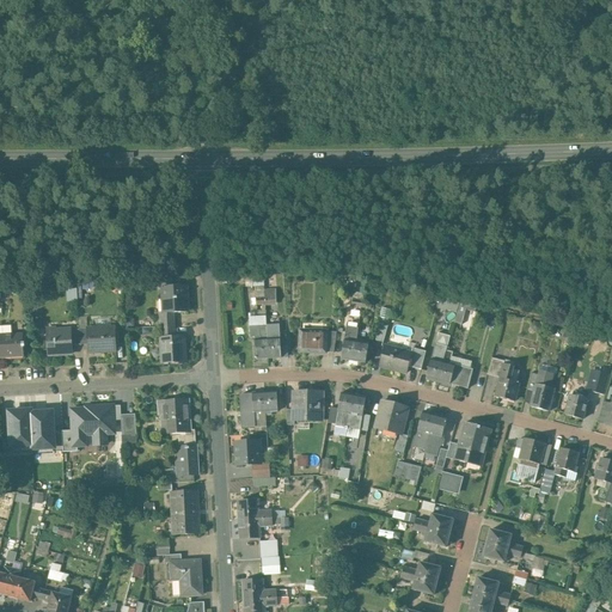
[(264,275),(254,275),(254,287),(256,287),(264,287),(264,275)]
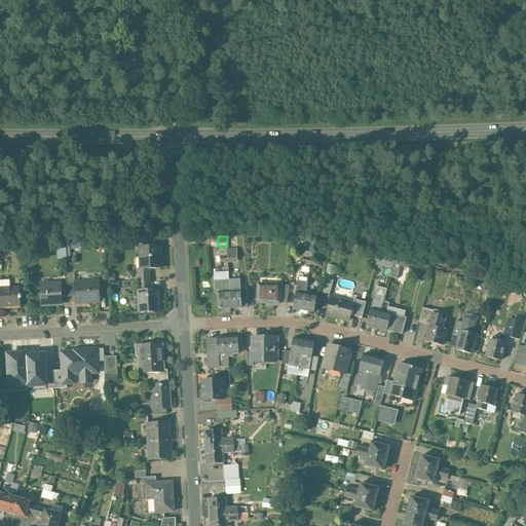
[(160,246),(140,247),(142,269),(161,268),(160,246)]
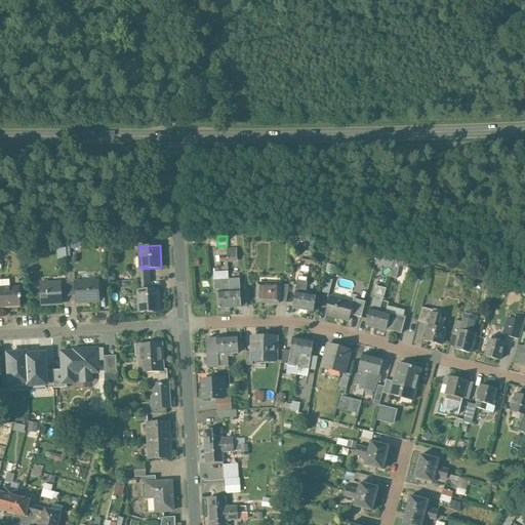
[(227,246),(219,246),(220,261),(229,261),(228,256),(228,246),(227,246)]
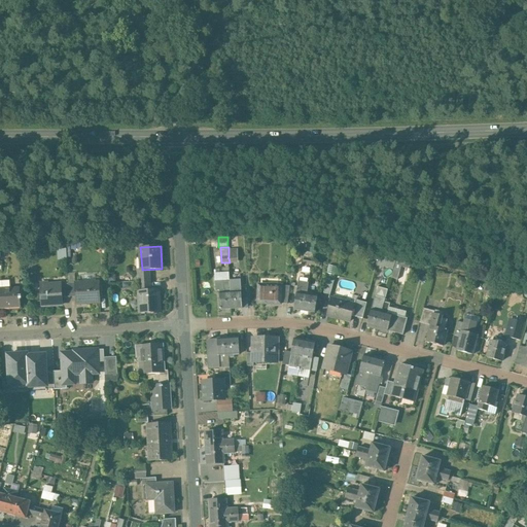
[(58,258),(67,258),(68,248),(59,248),(58,258)]
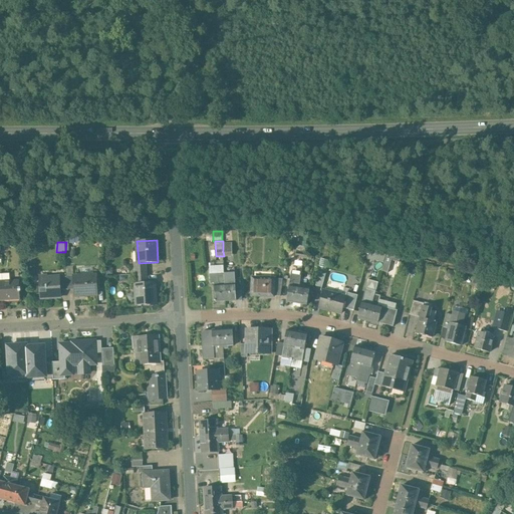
[(305,247),(297,246),(296,252),(295,257),(303,258),(304,253),(305,247)]
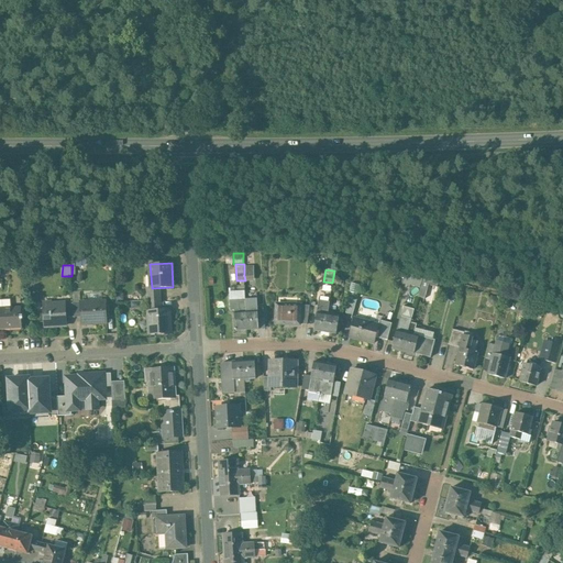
[(407,271),(403,285),(410,287),(411,286),(415,273),(407,271)]
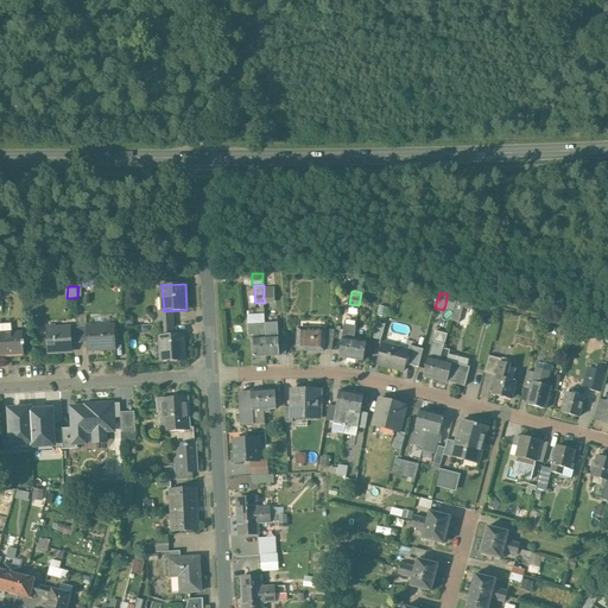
[(457,297),(448,295),(444,309),(454,311),(457,297)]
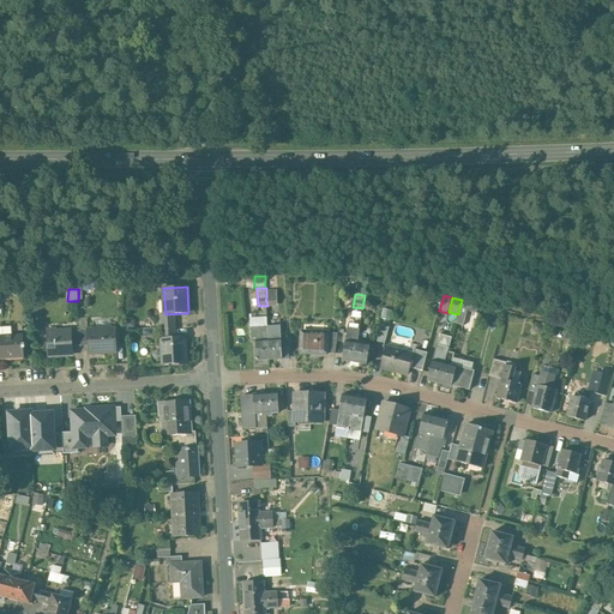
[(480,305),(463,300),(458,314),(455,325),(463,327),(468,312),(477,314),(480,305)]
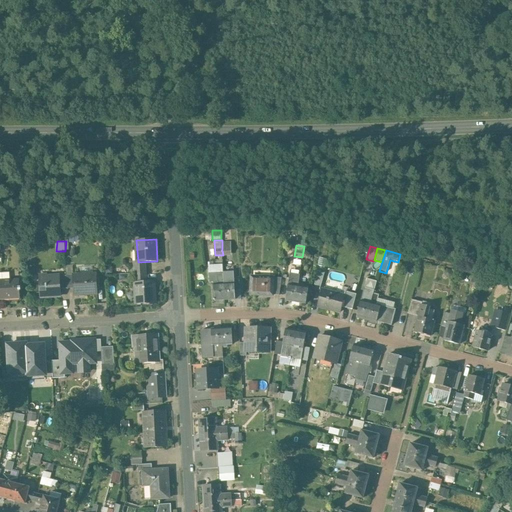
[(234,272),(224,273),(226,301),(236,300),(234,272)]
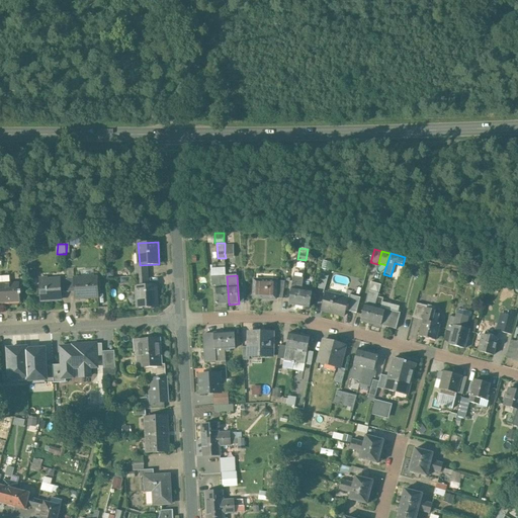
[(329,277),(321,275),(319,289),(325,290),(329,277)]
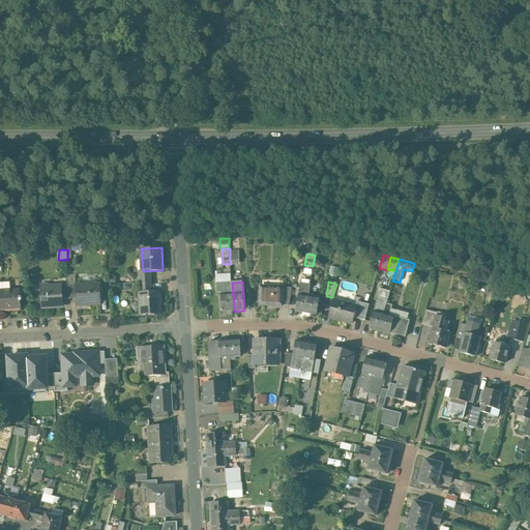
[(151,283),(139,284),(140,292),(151,292),(151,283)]
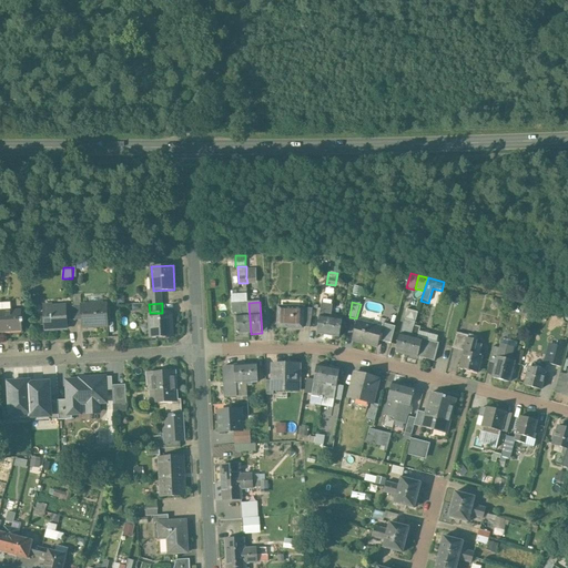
[(249,303),(233,304),(233,314),(237,313),(237,315),(239,334),(251,334),(249,303)]
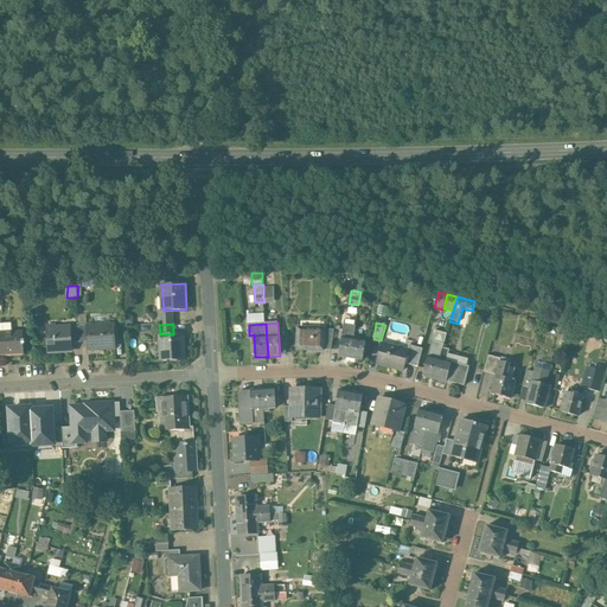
[(114,325),(88,326),(89,342),(89,350),(115,347),(114,325)]
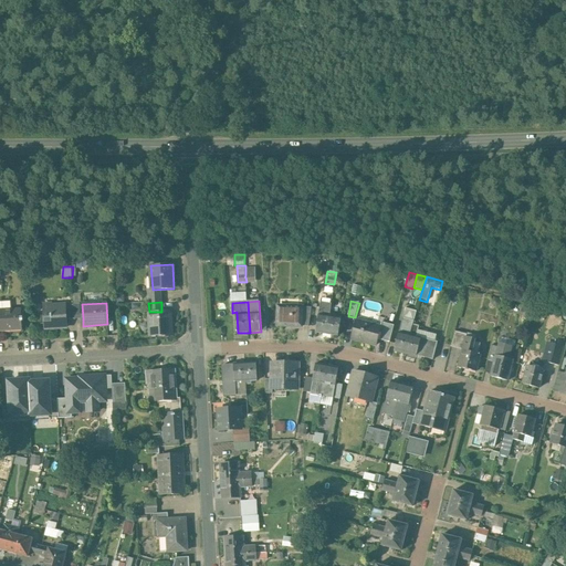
[(332,304),(321,303),(318,314),(316,333),(327,334),(329,313),(332,304)]
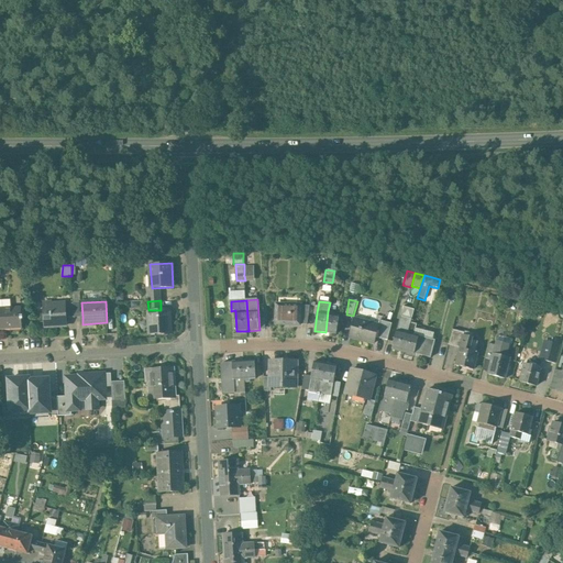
[(81,302),(74,304),(74,318),(83,317),(81,302)]
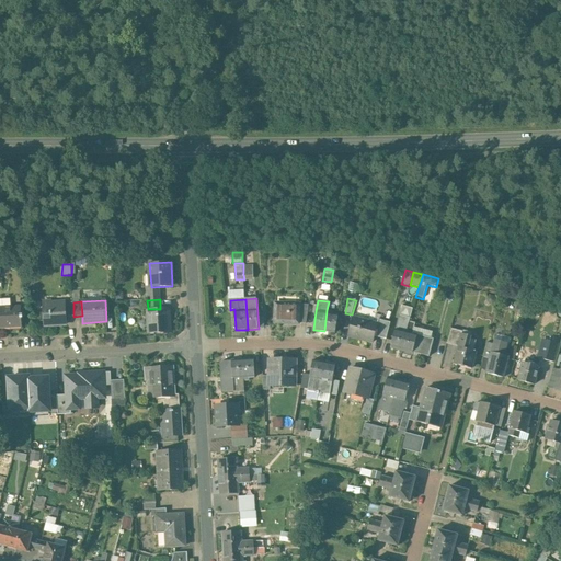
[(66,302),(44,304),(45,325),(67,324),(67,317),(66,302)]
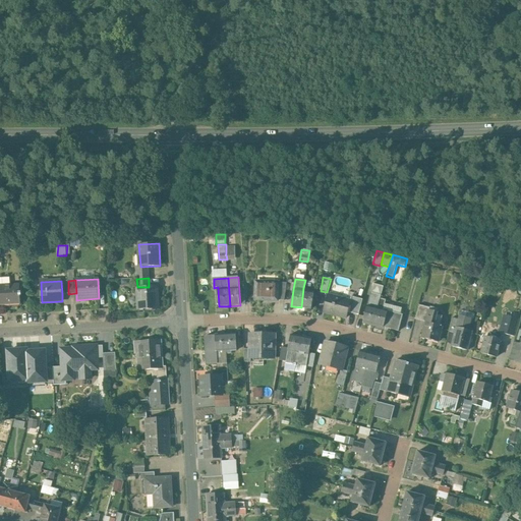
[(277,283),(255,283),(255,301),(277,301),(277,283)]
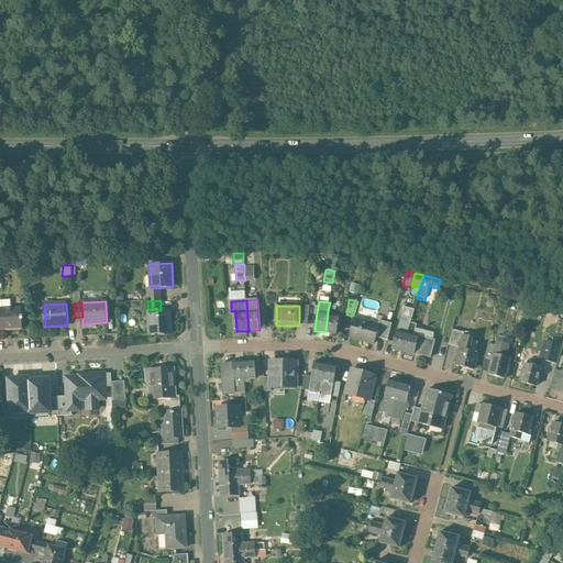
[(309,306),(299,306),(299,326),(306,326),(309,306)]
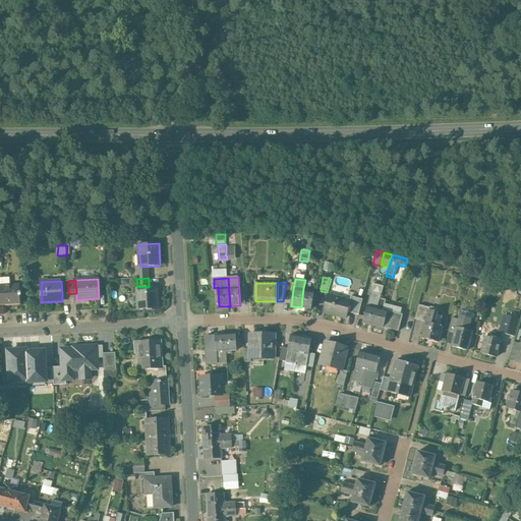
[(19,285),(0,286),(0,303),(20,302),(19,296),(21,296),(20,293),(19,293),(19,285)]
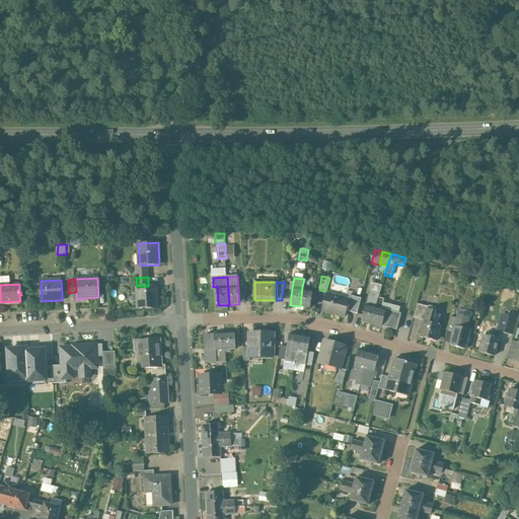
[(148,286),(137,286),(138,309),(157,308),(156,285),(148,286)]
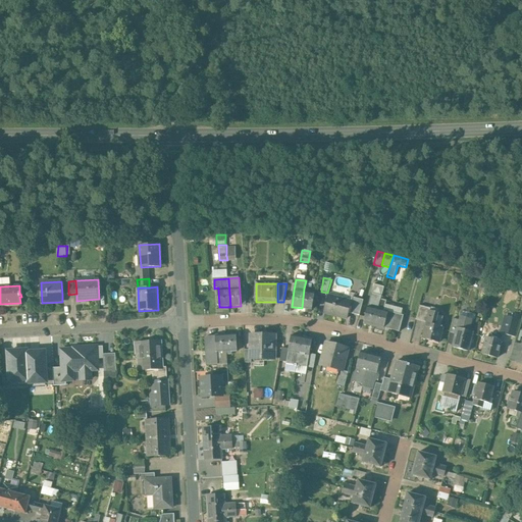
[(309,290),(304,289),(302,308),(311,310),(314,294),(308,293),(309,290)]
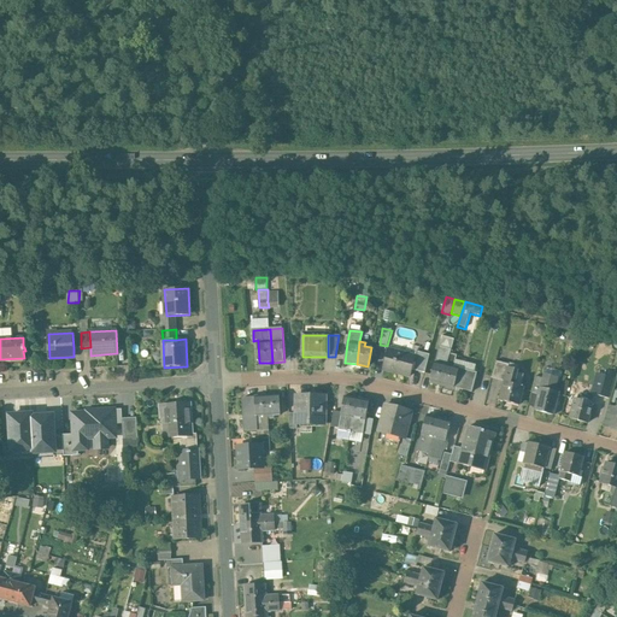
[(439,347),(435,364),(434,363),(429,383),(440,386),(450,354),(451,351),(439,347)]
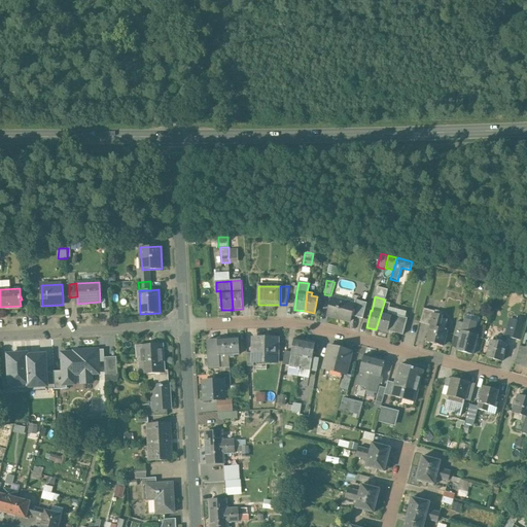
[(354,306),(331,301),(327,317),(350,323),(352,318),(354,306)]
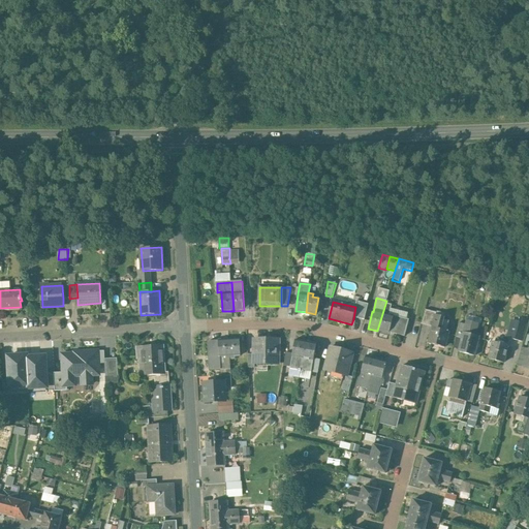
[(368,306),(356,303),(355,307),(353,319),(364,321),(368,306)]
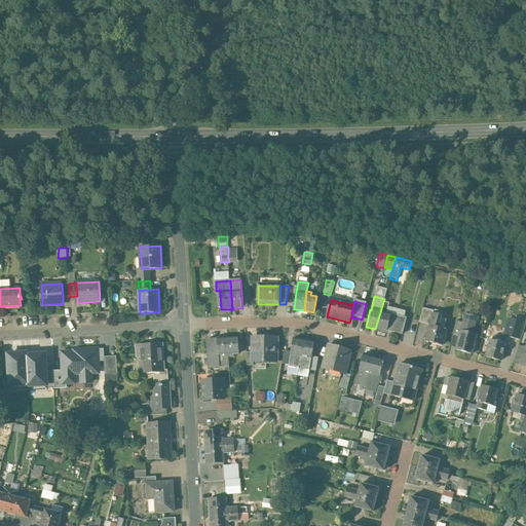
[(406,320),(386,313),(389,304),(383,302),(375,329),(375,330),(386,333),(386,332),(402,336),(406,320)]
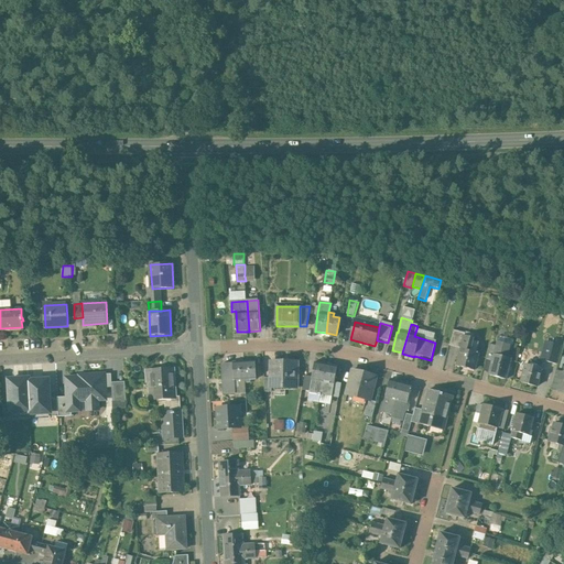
[(465,336),(453,333),(448,348),(459,351),(461,351),(464,339),(465,336)]
